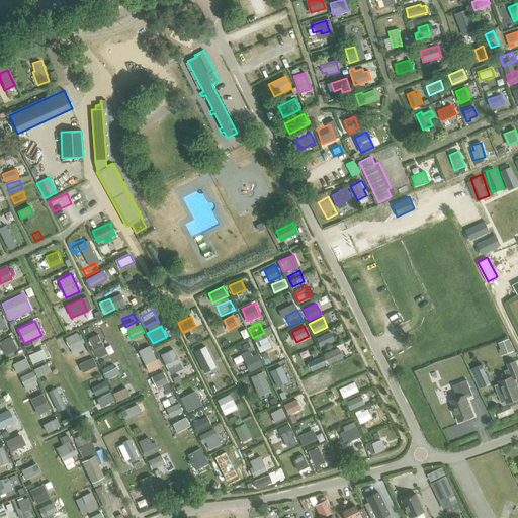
[(243,327),(231,334),(235,342),(247,336),(243,327)]
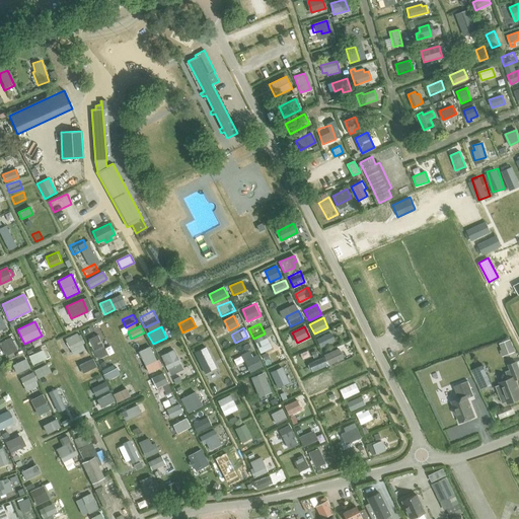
[(70,349),(84,343),(80,335),(78,329),(75,330),(76,334),(65,339),(70,349)]
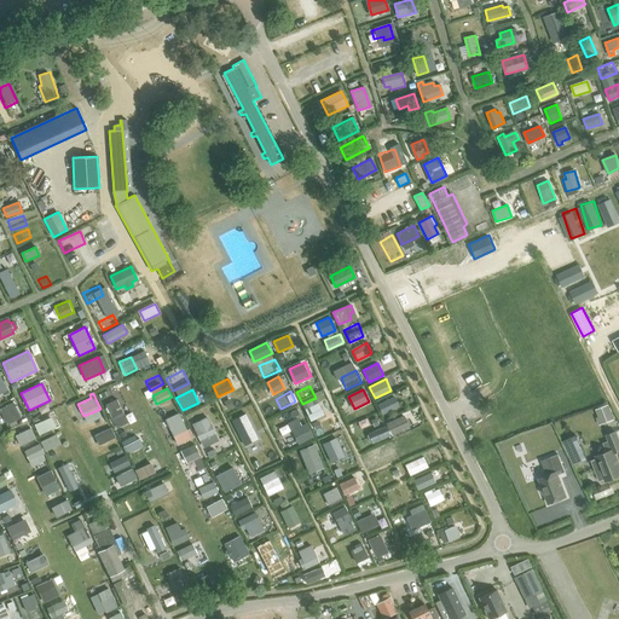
[(382,414),(398,406),(394,397),(379,405),(382,414)]
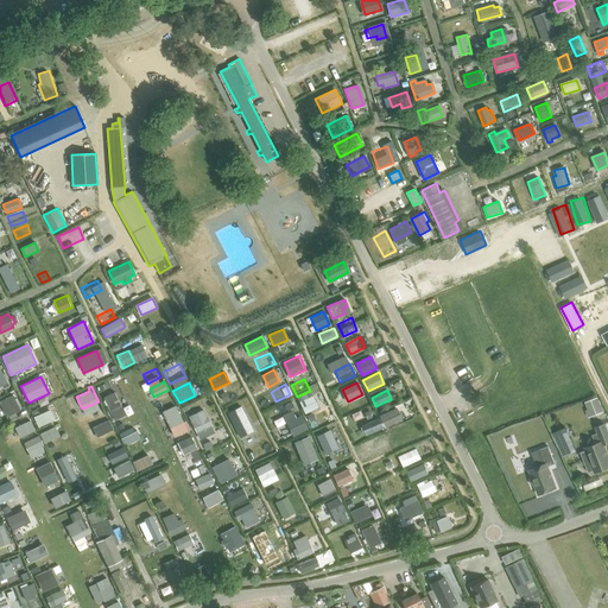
[(0,400),(7,417),(20,410),(12,394),(0,400)]
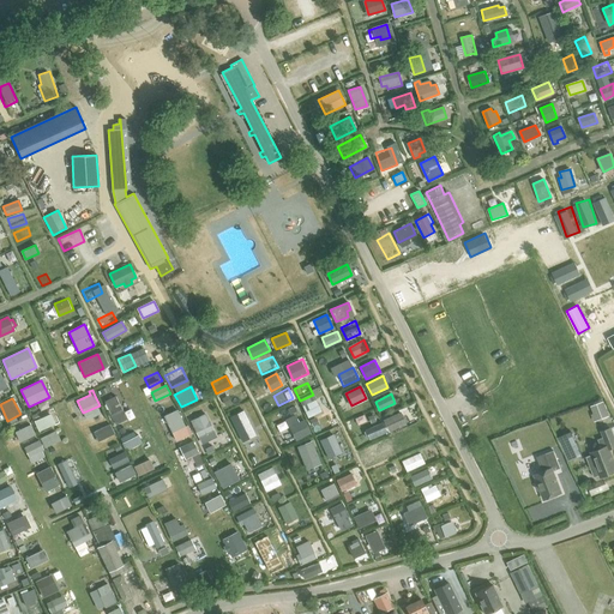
[(163,414),(176,407),(172,398),(158,404),(163,414)]
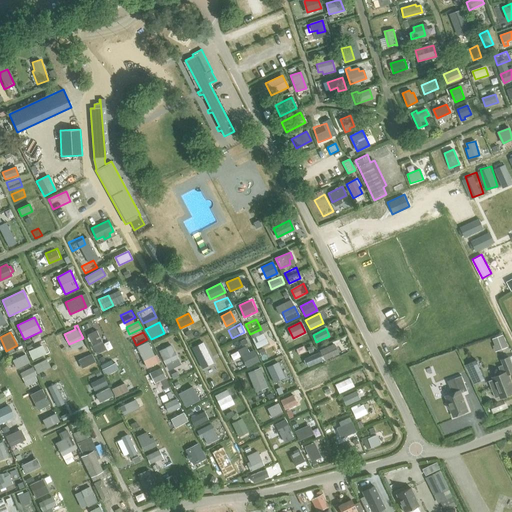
[(257,348),(268,342),(263,333),(252,339),(257,348)]
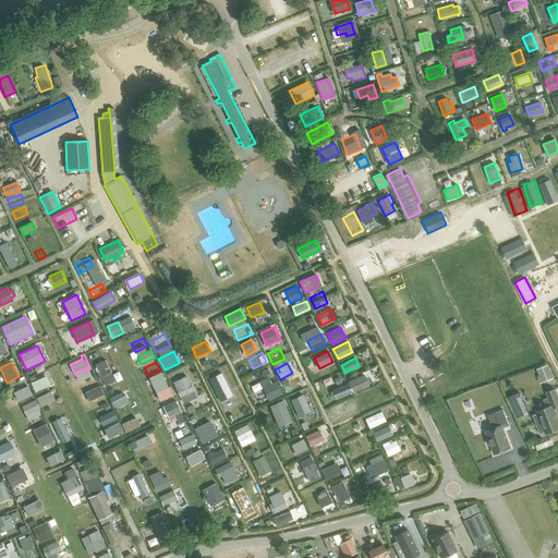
[(541,384),(554,378),(548,365),(537,370),(540,376),(537,376),(541,384)]
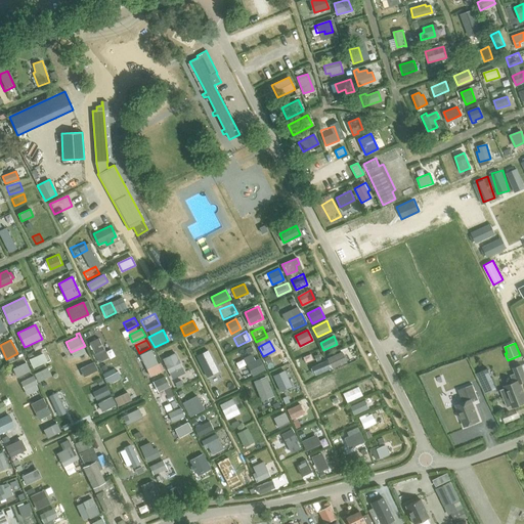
[(308,358),(320,353),(316,345),(305,351),(308,358)]
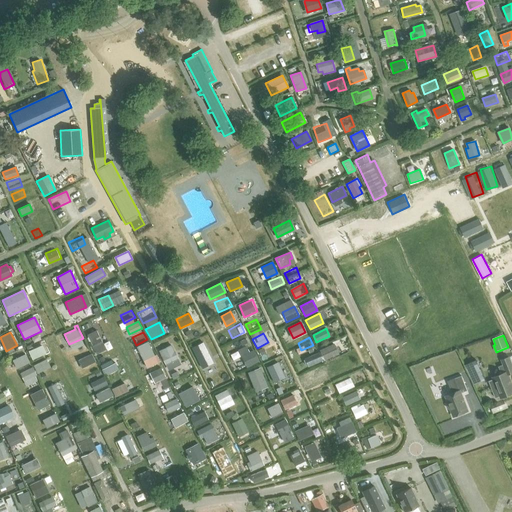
[(94,349),(96,354),(105,349),(100,338),(89,343),(92,349),(94,349)]
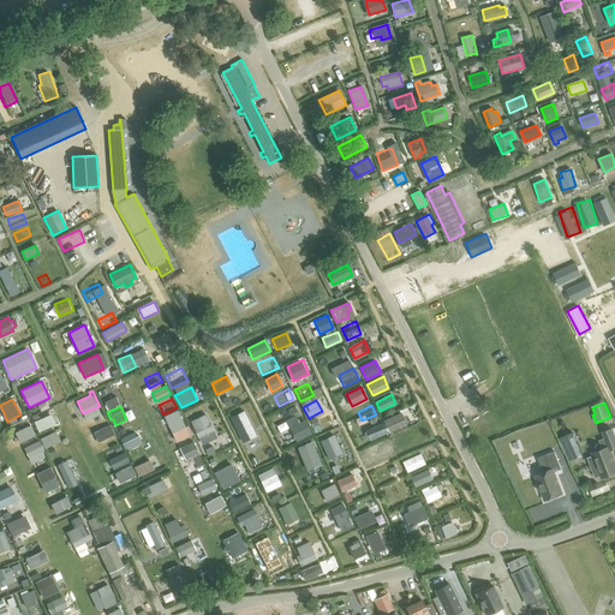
[(108,419),(103,411),(88,419),(93,428),(108,419)]
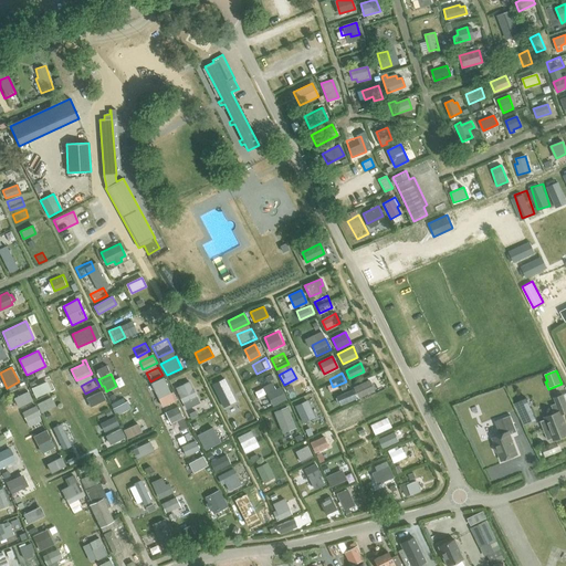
[(157,394),(169,387),(165,379),(153,386),(157,394)]
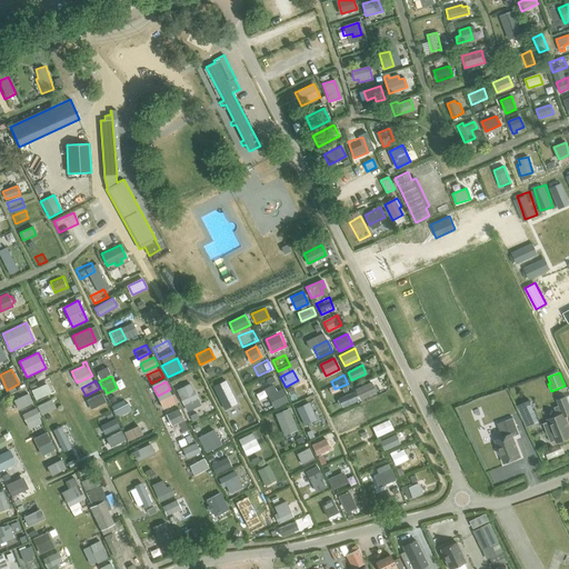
[(371,382),(356,389),(360,399),(376,392),(371,382)]
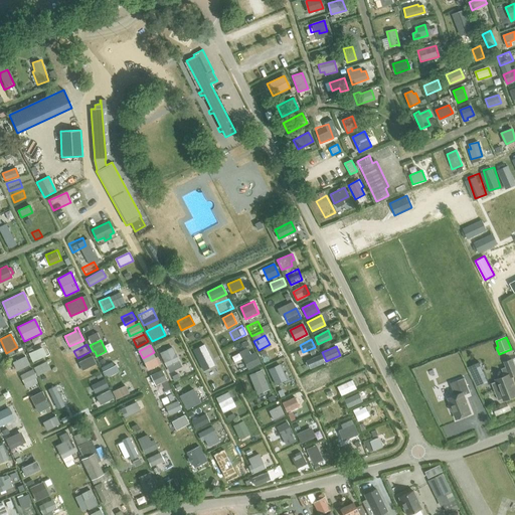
[(166,366),(178,360),(172,347),(162,352),(164,358),(162,359),(166,366)]
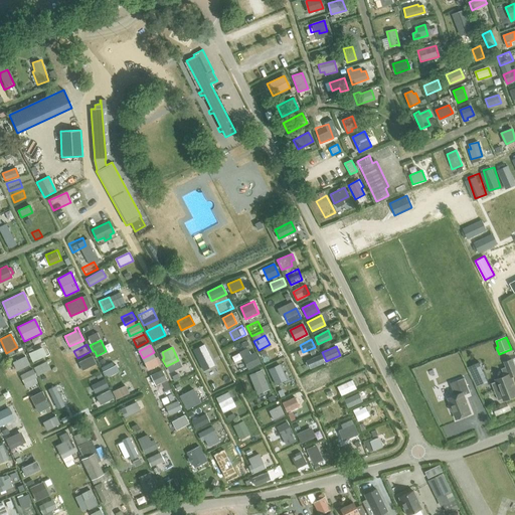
[(39,348),(33,351),(27,354),(31,362),(43,356),(39,348)]
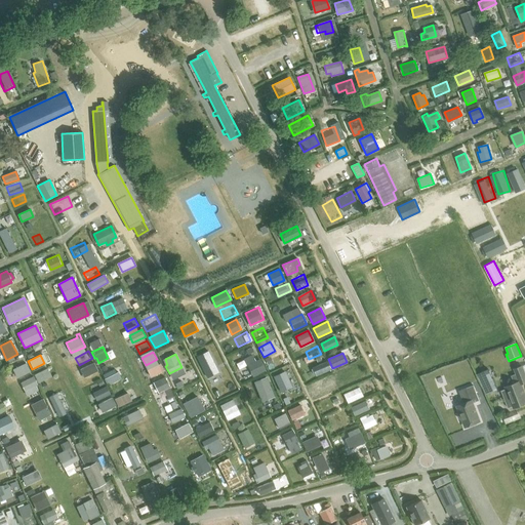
[(212,359),(199,365),(203,373),(216,367),(212,359)]
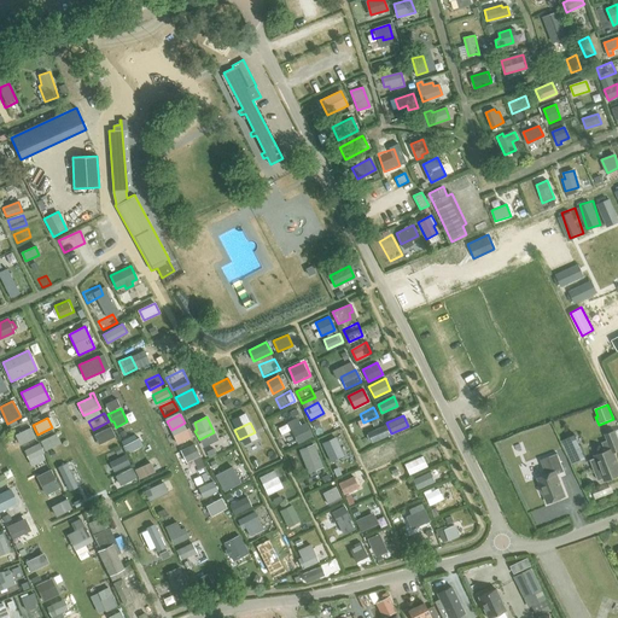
[(305,423),(292,430),(298,442),(312,435),(305,423)]
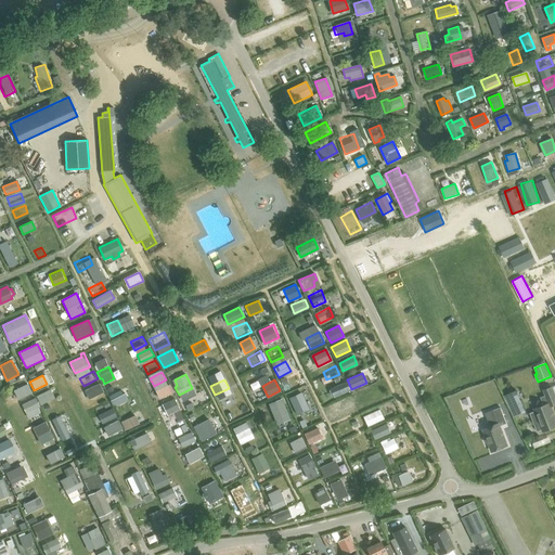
[(334,397),(349,390),(346,382),(331,389),(334,397)]
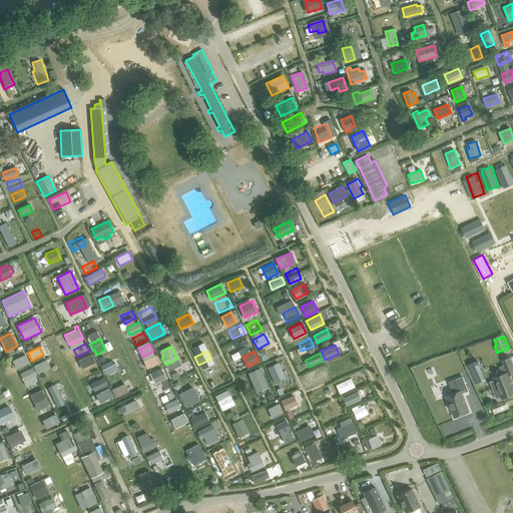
[(29,363),(25,355),(14,360),(17,369),(29,363)]
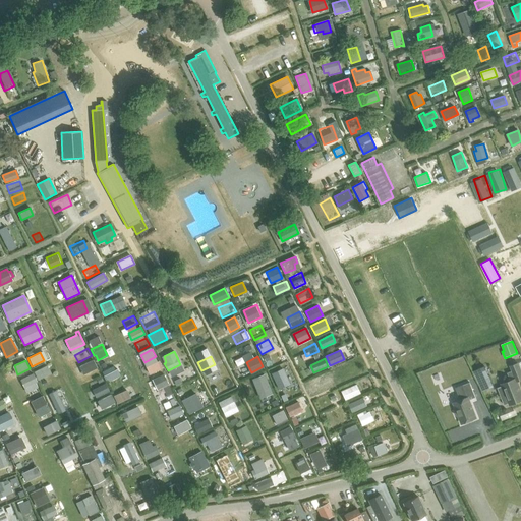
[(97,367),(93,360),(80,365),(84,373),(97,367)]
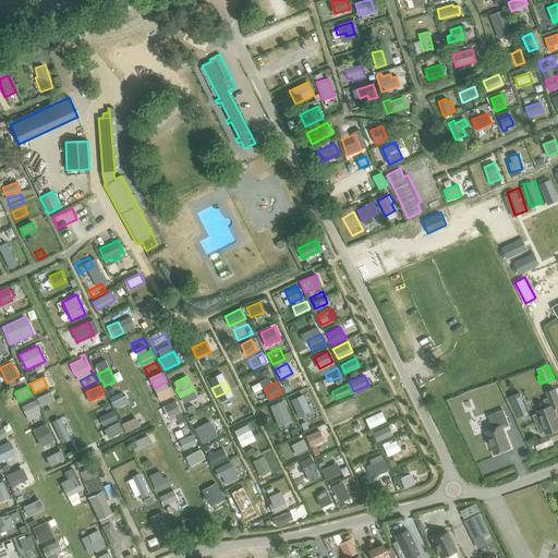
[(160,401),(173,395),(170,387),(157,392),(160,401)]
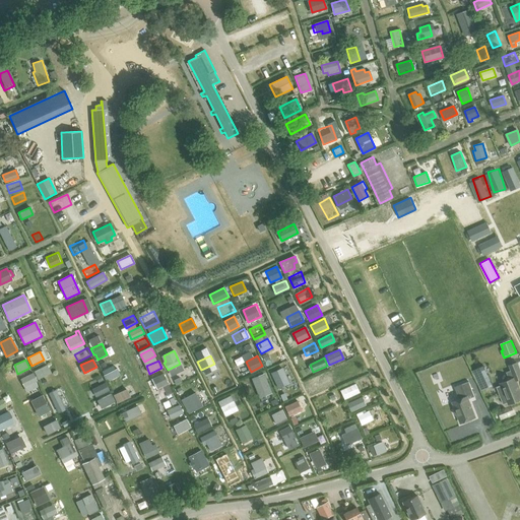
[(504,403),(509,401),(509,403),(519,398),(519,388),(516,380),(519,378),(519,369),(517,362),(510,365),(512,370),(507,372),(510,379),(501,383),(502,384),(497,386),(504,403)]
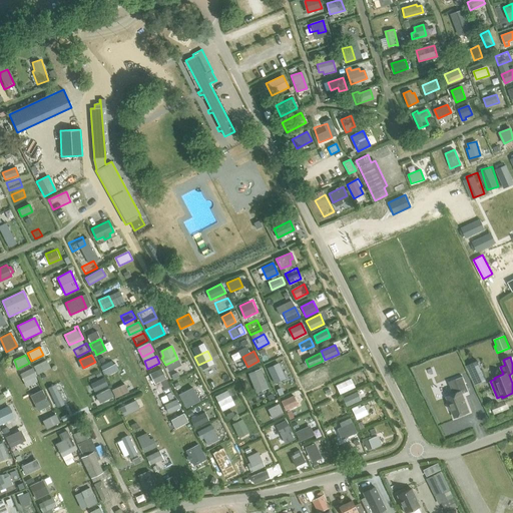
[(49,368),(46,360),(34,366),(38,374),(49,368)]
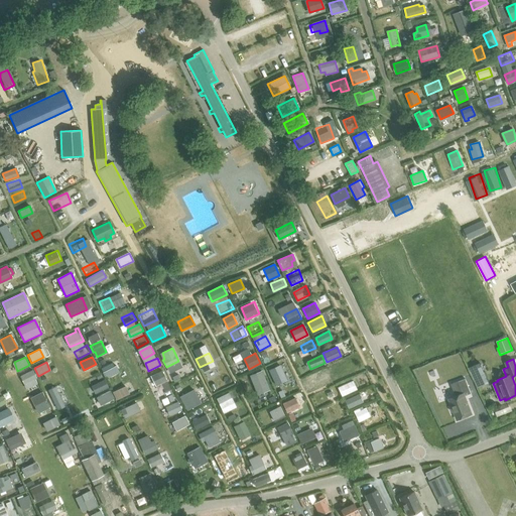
[(102,368),(106,375),(116,370),(112,363),(102,368)]
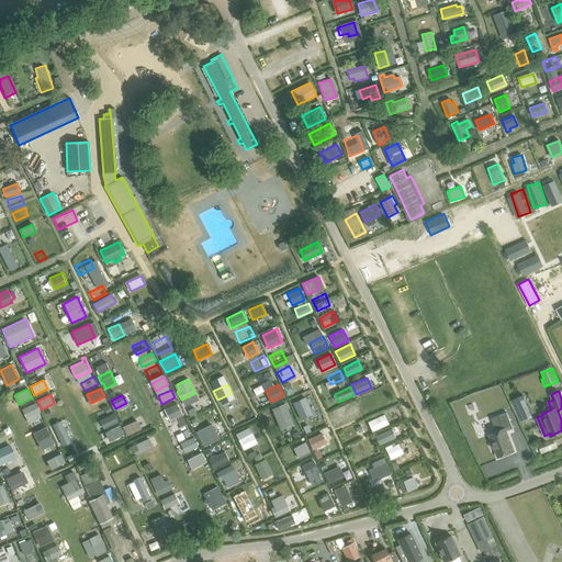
[(523,395),(510,401),(521,423),(532,417),(523,395)]
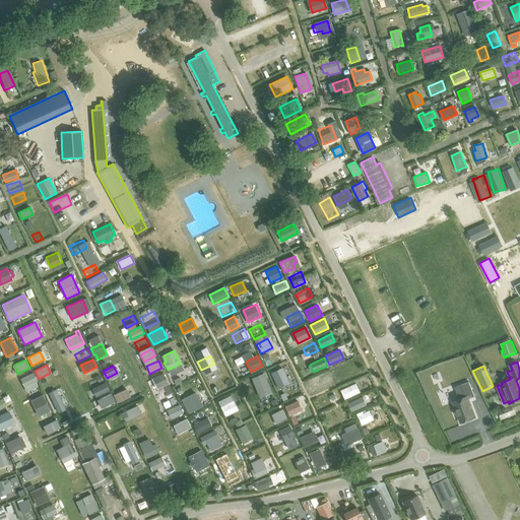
[(216,368),(203,375),(206,382),(219,376),(216,368)]
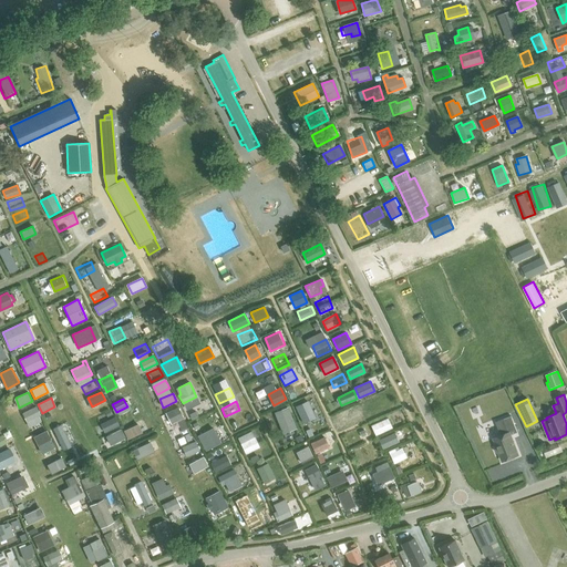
[(39,413),(35,405),(21,412),(27,420),(39,413)]
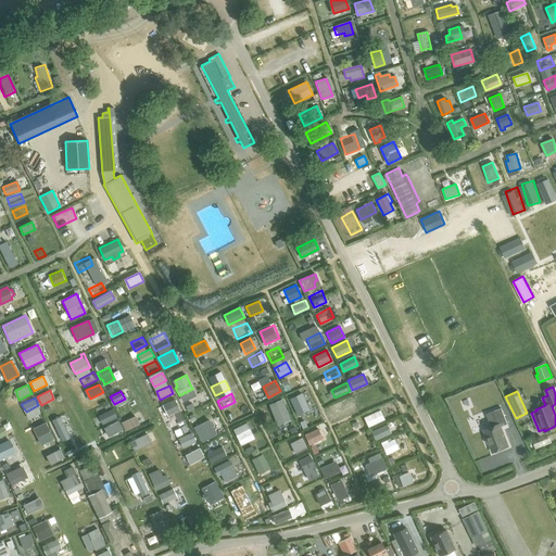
[(167,415),(179,409),(175,400),(163,405),(167,415)]
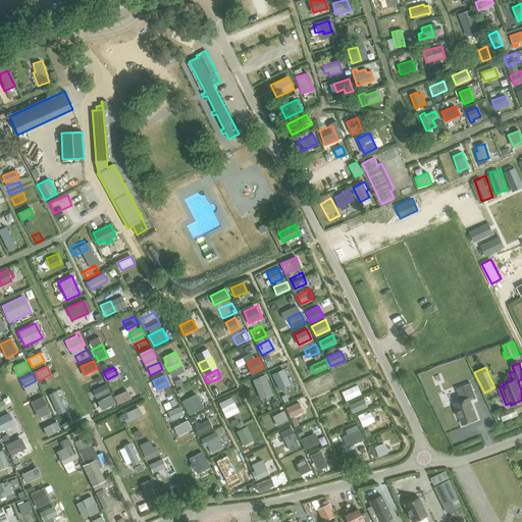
[(320,388),(332,383),(328,375),(316,380),(320,388)]
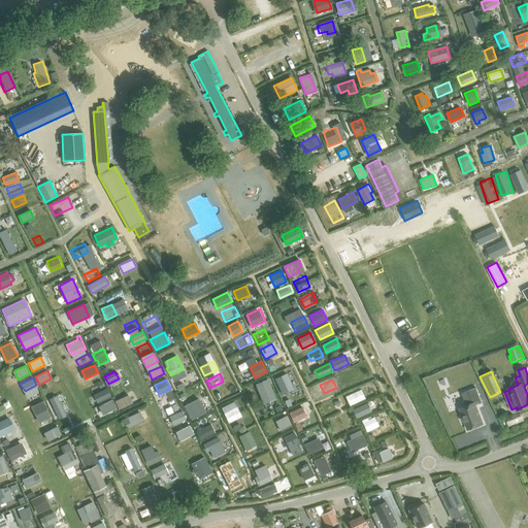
[(271,381),(259,387),(264,397),(276,391),(271,381)]
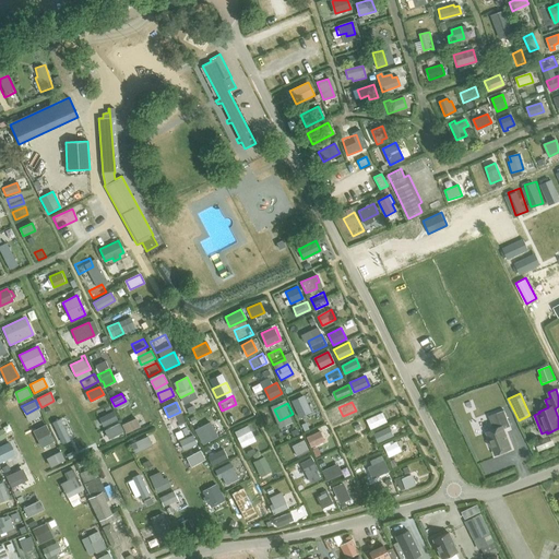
[(129,405),(117,411),(121,419),(133,414),(129,405)]
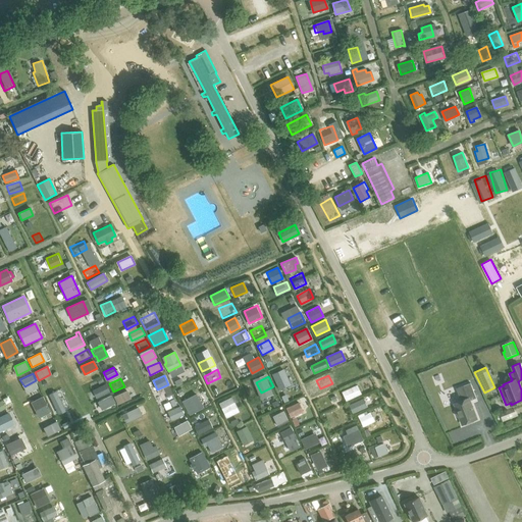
[(462,401),(455,403),(458,410),(457,412),(456,414),(457,415),(459,416),(460,416),(463,424),(477,418),(470,400),(477,398),(471,382),(464,385),(457,387),(462,401)]
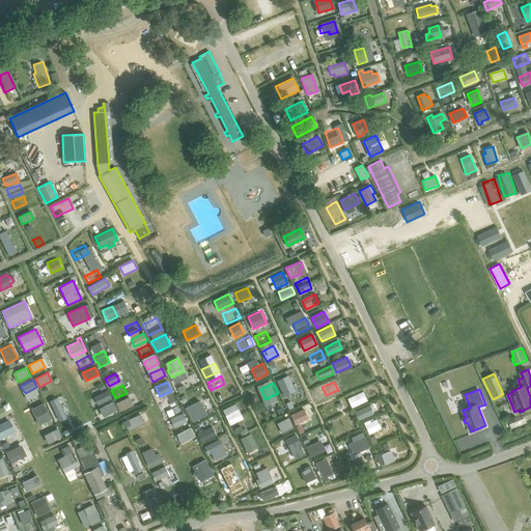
[(38,391),(27,397),(30,404),(43,398),(38,391)]
